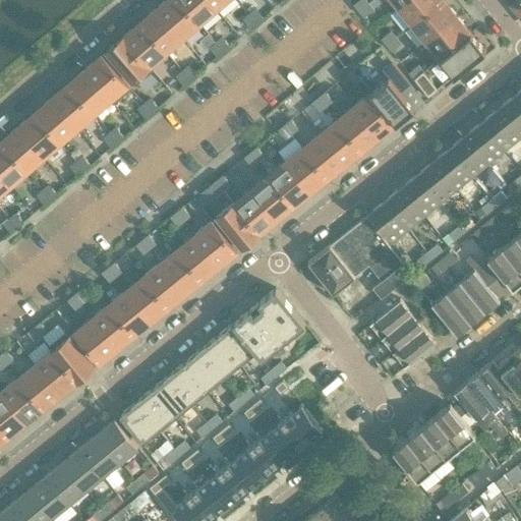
[(199,23),(179,0),(164,0),(157,7),(183,38),(199,23)]
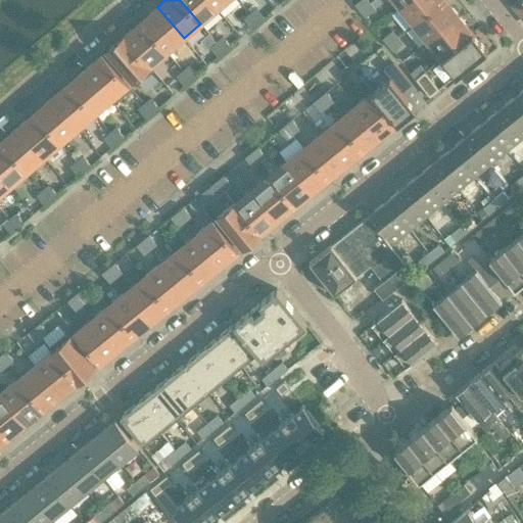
[(218,9),(209,0),(180,0),(200,24),(218,9)]
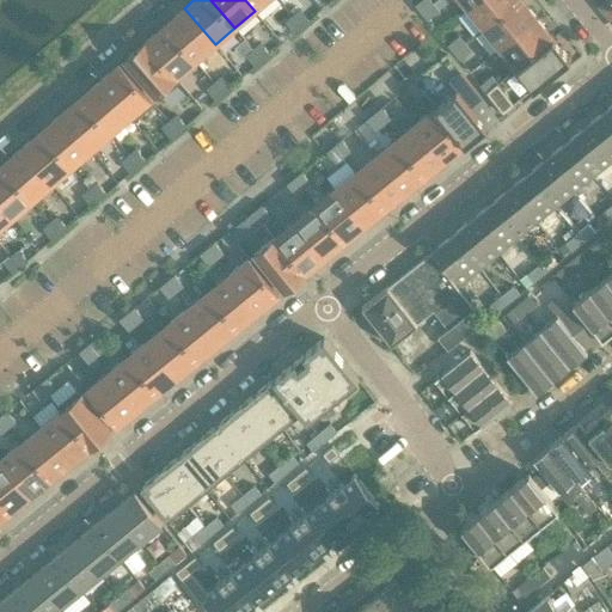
[(267,0),(245,0),(255,11),(267,0)]
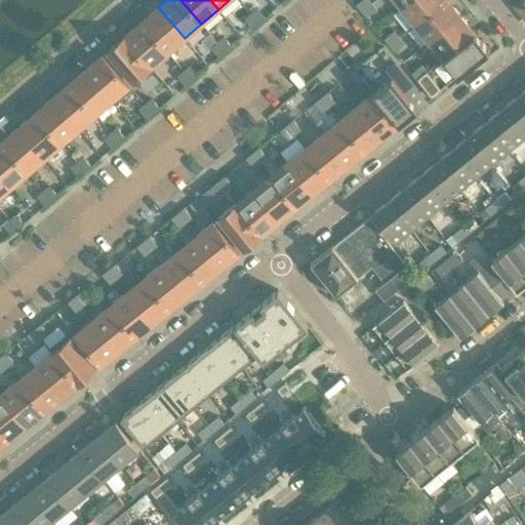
[(371,3),(368,0),(361,0),(357,4),(362,10),(371,3)]
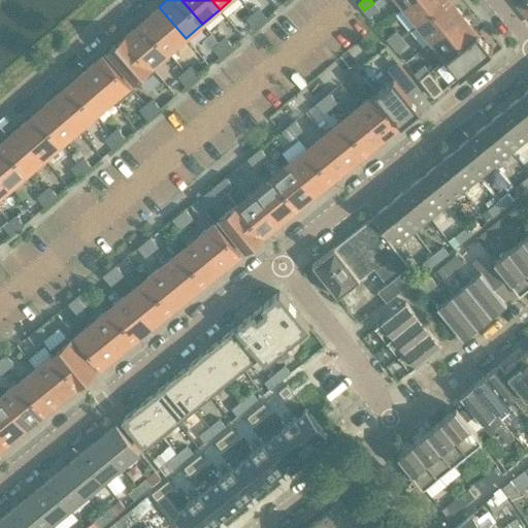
[(411,0),(403,7),(418,24),(447,0),(411,0)]
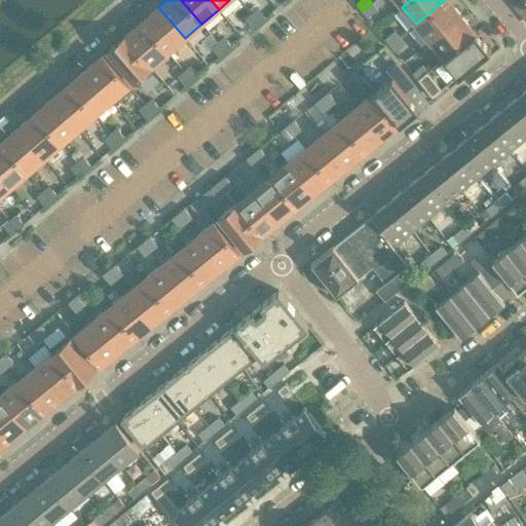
[(445,0),(416,24),(429,41),(461,15),(449,0),(445,0)]
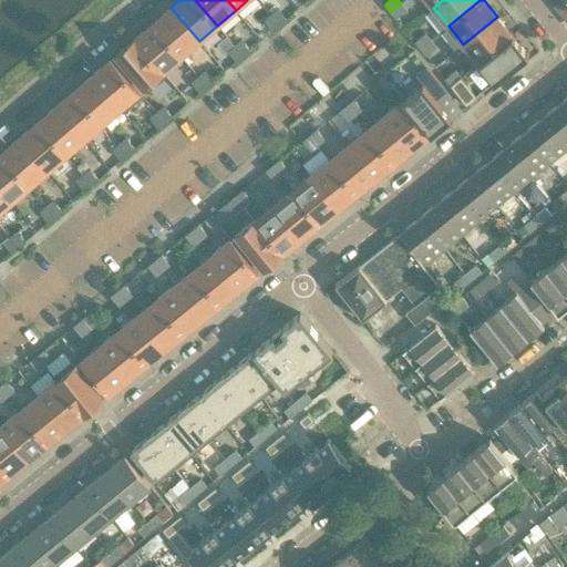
[(566,0),(564,0),(557,7),(566,18),(566,0)]
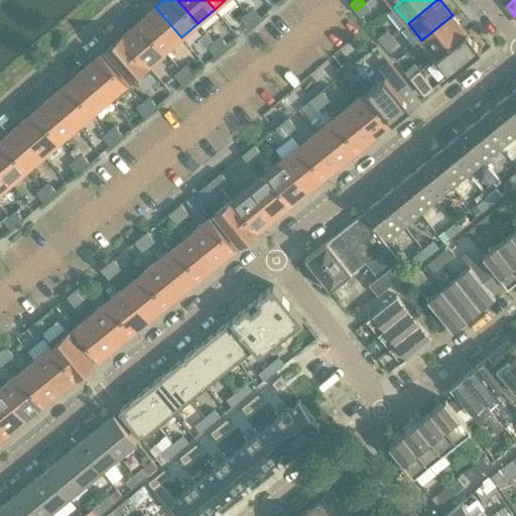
[(370,9),(365,3),(356,10),(361,16),(370,9)]
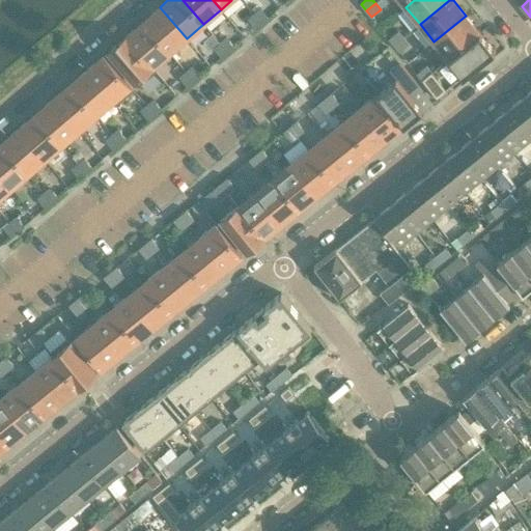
[(187,38),(160,7),(143,22),(170,53),(187,38)]
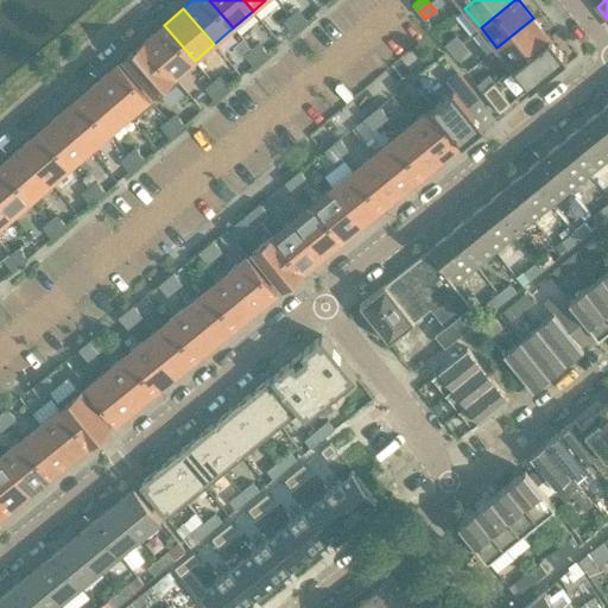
[(308,20),(298,10),(291,16),(301,26),(308,20)]
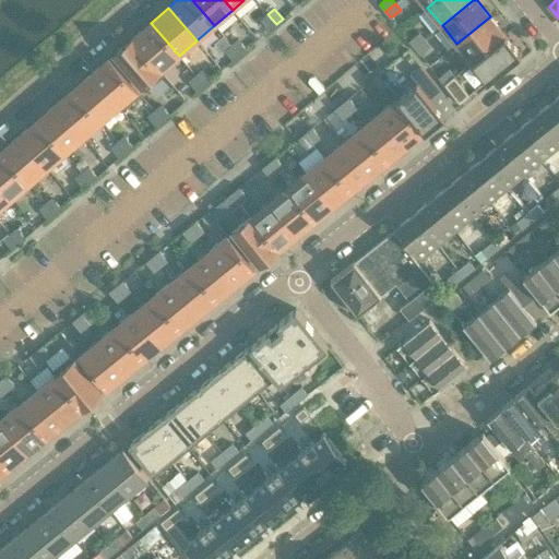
[(276,24),(268,14),(261,20),(269,31),(276,24)]
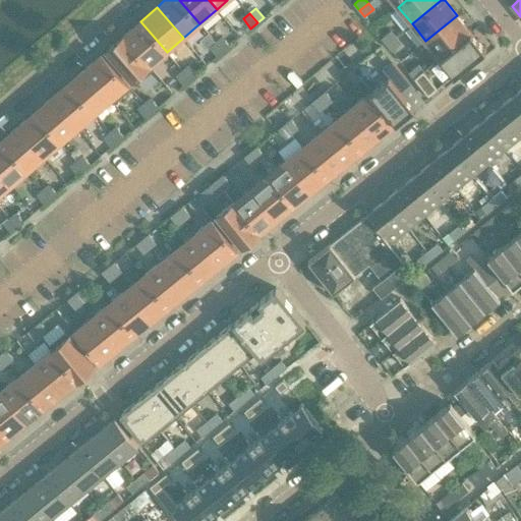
[(425,41),(440,58),(471,33),(457,15),(425,41)]
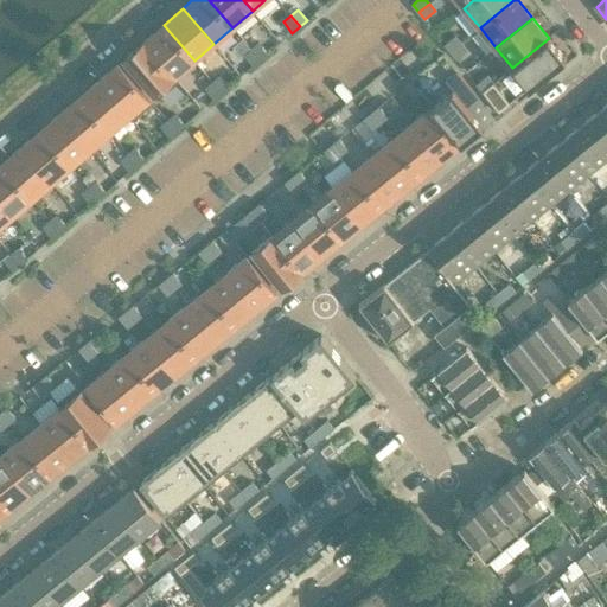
[(195,61),(164,25),(144,42),(178,82),(179,81),(176,77),(195,61)]
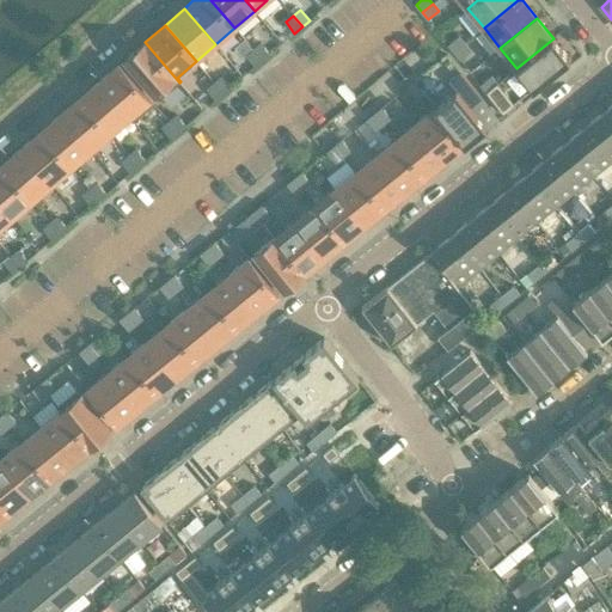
[(465,43),(459,36),(448,44),(454,53),(465,43)]
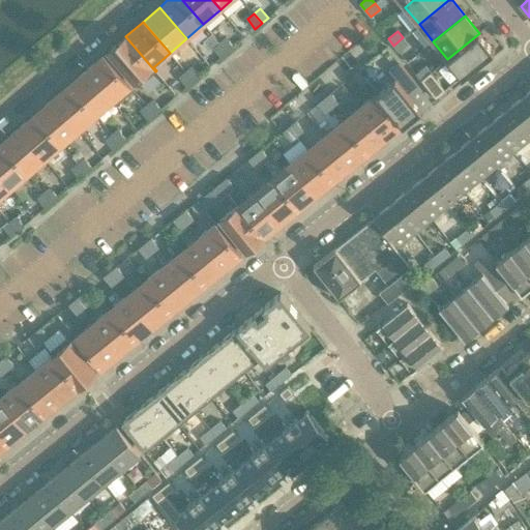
[(447,59),(462,78),(494,51),(479,33),(447,59)]
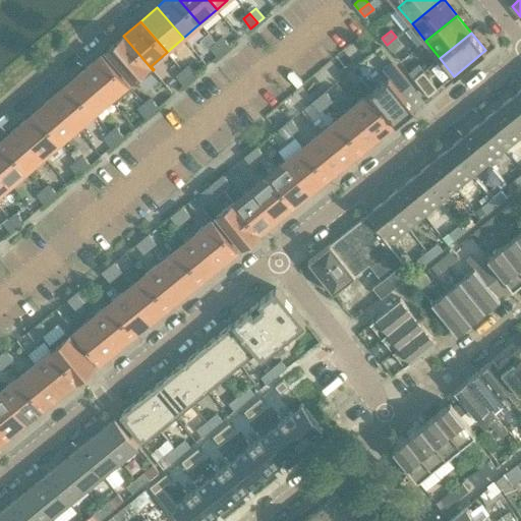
[(153,70),(123,36),(106,50),(135,84),(153,70)]
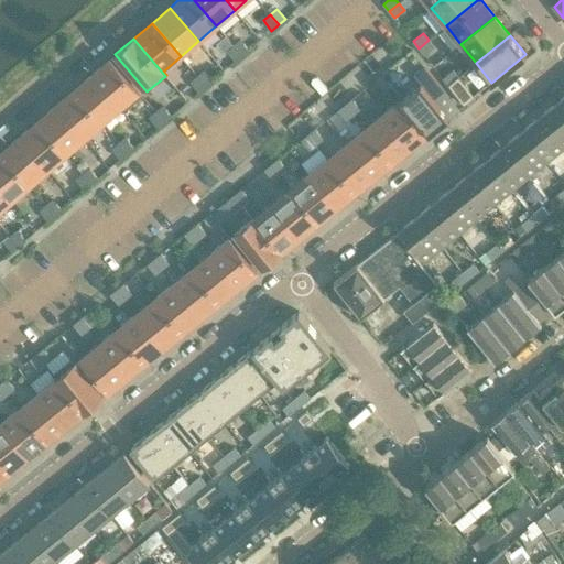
[(249,50),(240,40),(234,45),(242,55),(249,50)]
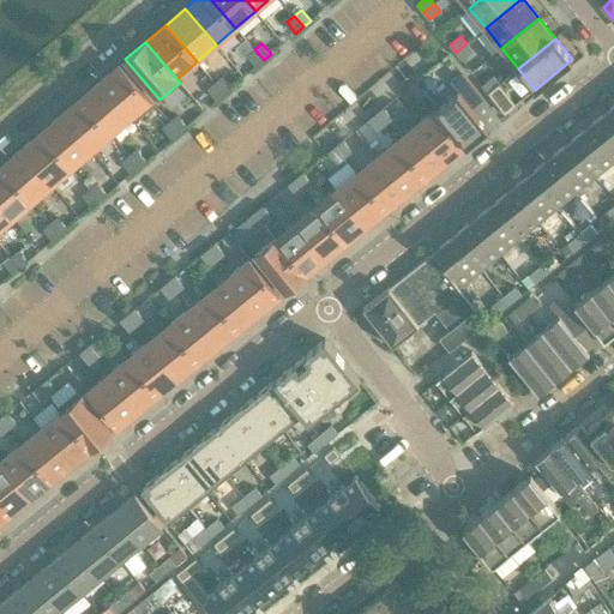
[(473,50),(467,43),(456,53),(462,60),(473,50)]
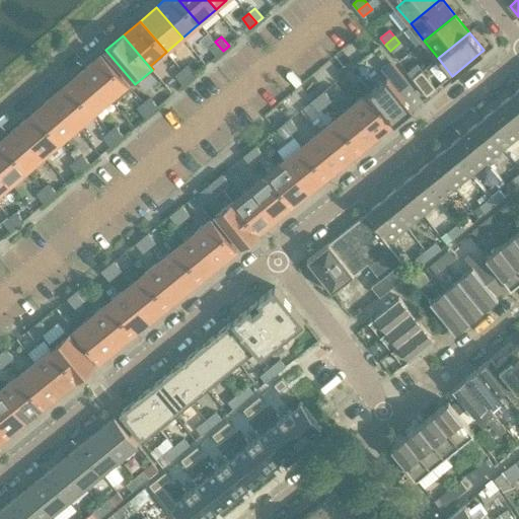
[(223,51),(215,42),(209,47),(217,57),(223,51)]
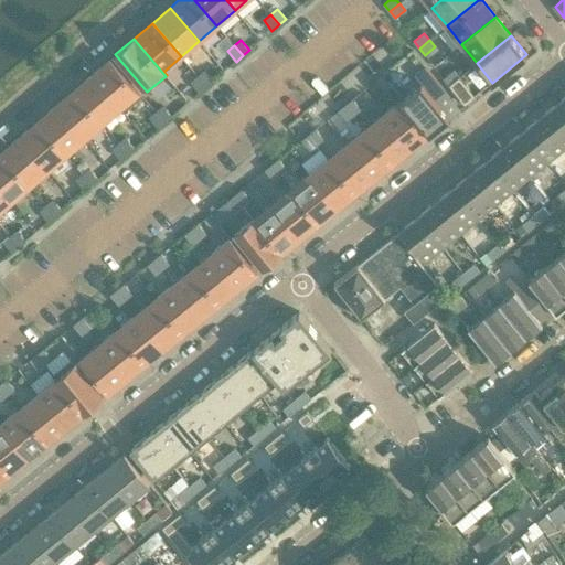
[(142,96),(110,59),(92,74),(120,108),(119,108),(123,113),(142,96)]
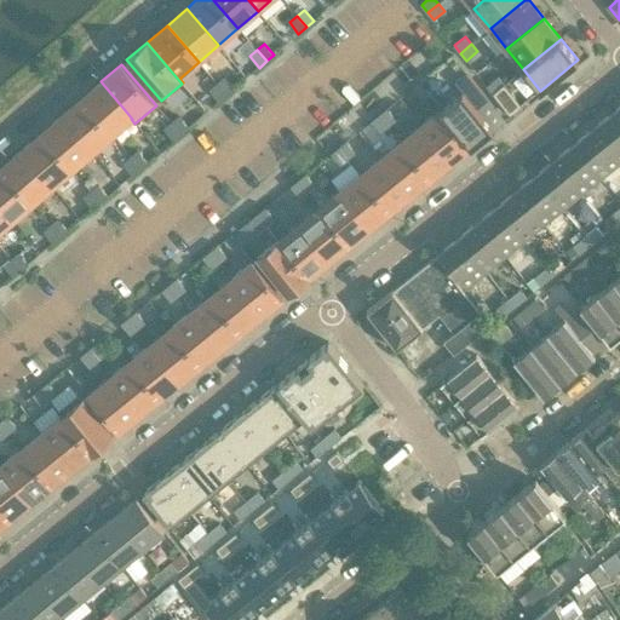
[(455,82),(463,91),(441,108),(472,145),(493,128),(477,109),(488,99),(466,73),(455,82)]
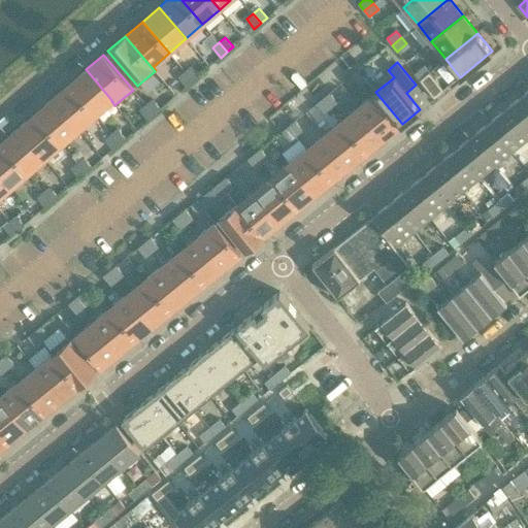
[(429,72),(424,65),(415,73),(420,79),(429,72)]
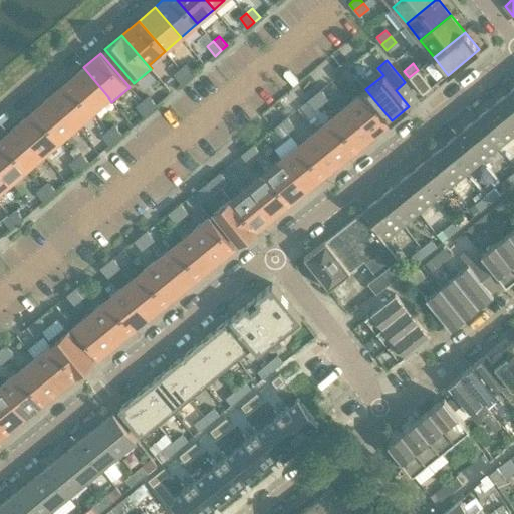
[(194,73),(186,64),(180,69),(188,78),(194,73)]
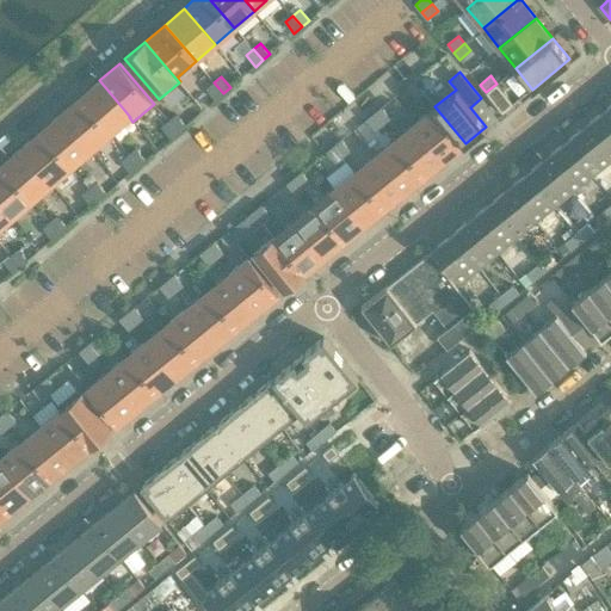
[(130,117),(99,80),(79,97),(110,134),(129,117),(130,117)]
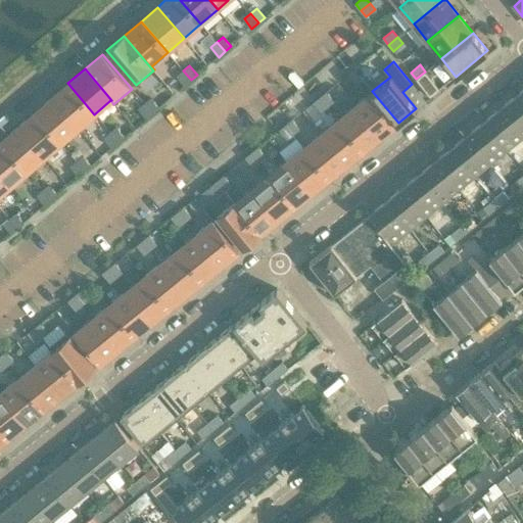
[(362,79),(354,69),(347,75),(355,84),(362,79)]
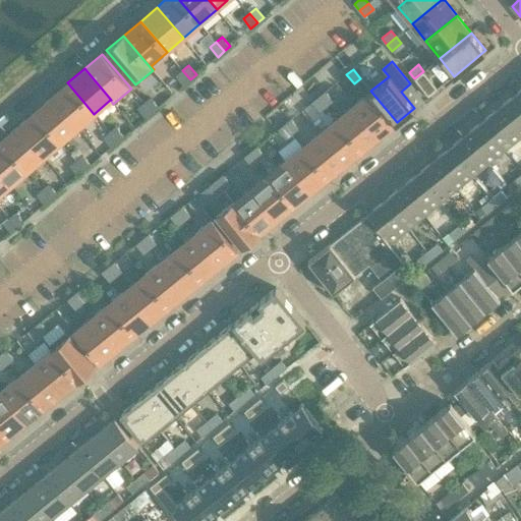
[(190,79),(182,70),(176,75),(184,85),(190,79)]
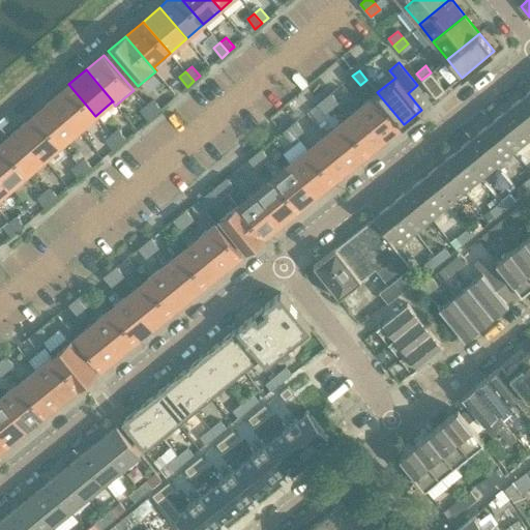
[(436,79),(431,72),(421,80),(427,87),(436,79)]
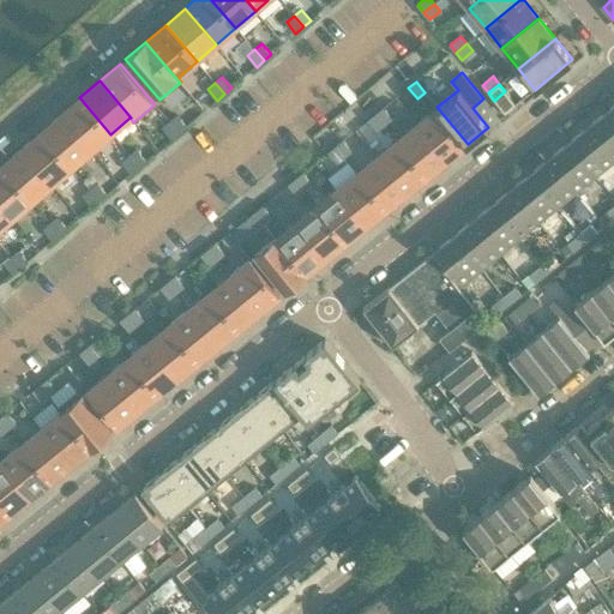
[(110,134),(79,97),(60,114),(91,151),(110,134)]
